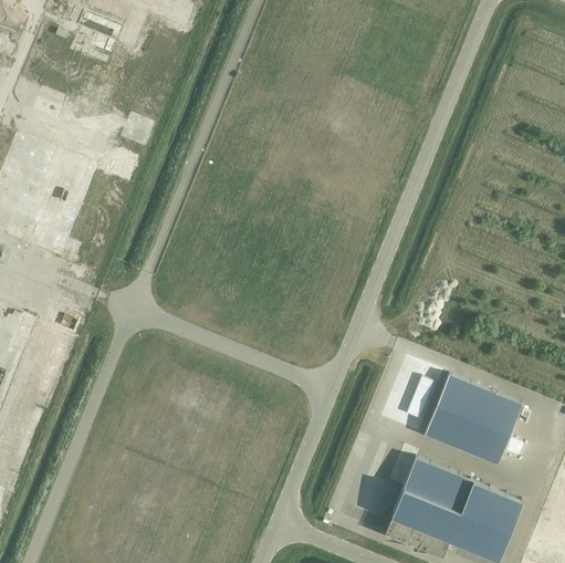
[(96,49),(119,56),(127,31),(132,32),(129,40),(131,40),(128,45),(138,49),(145,28),(81,8),(74,27),(101,34),(96,49)]
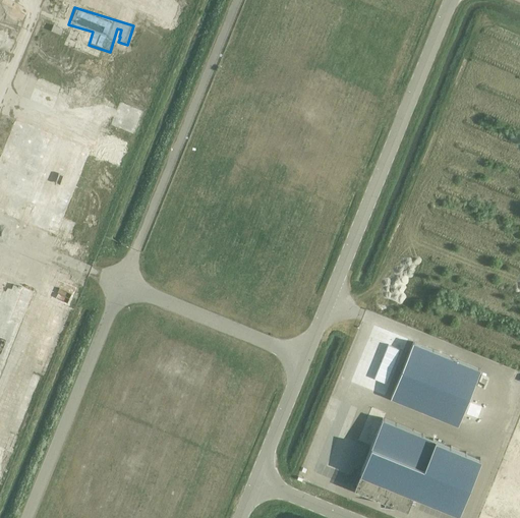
[(61,104),(65,94),(42,85),(38,95),(61,104)]
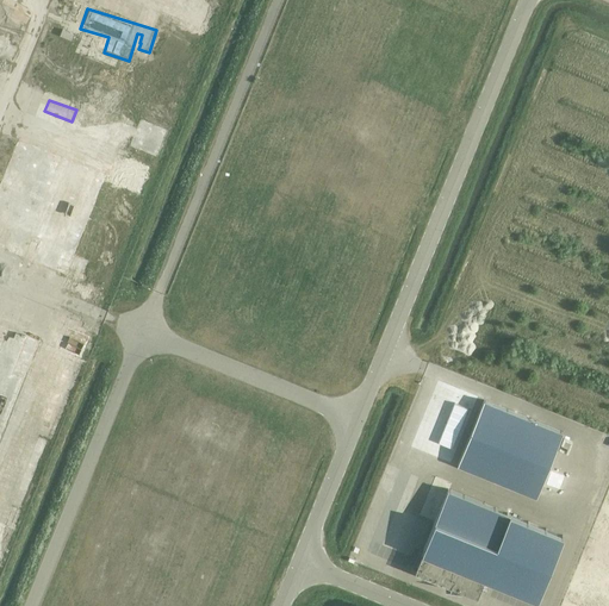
[(145,122),(136,149),(165,160),(174,131),(145,122)]
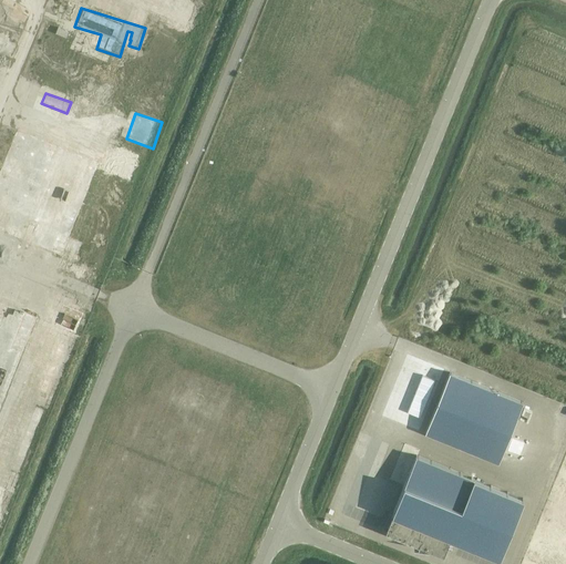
[(12,141),(0,171),(0,236),(61,263),(96,175),(100,167),(16,133),(12,141)]
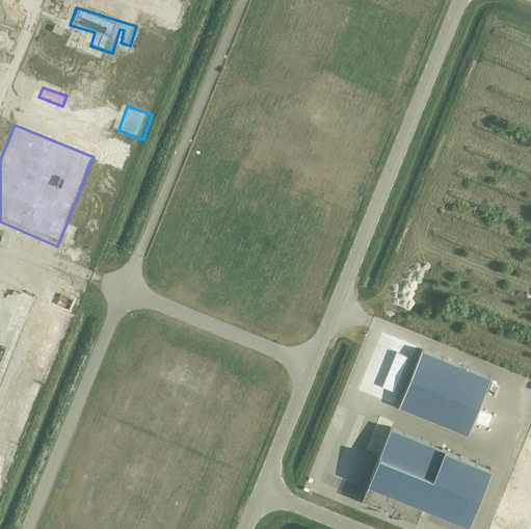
[(52,341),(41,367),(47,370),(52,358),(51,356),(57,343),(52,341)]
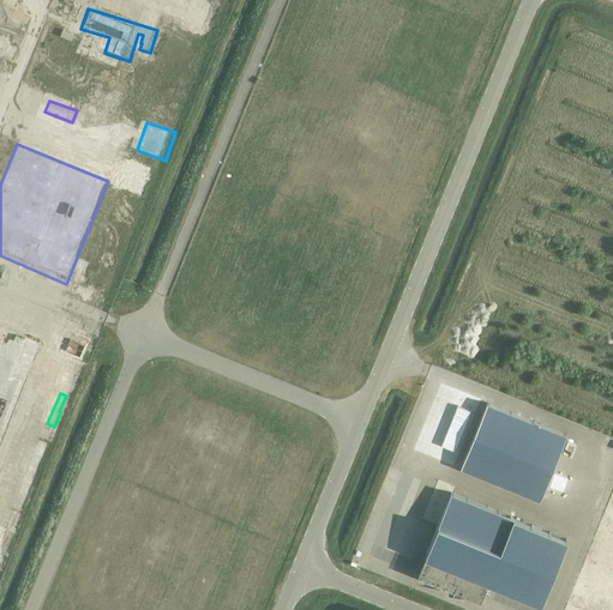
[(460,471),(540,503),(565,439),(486,406),(460,471)]
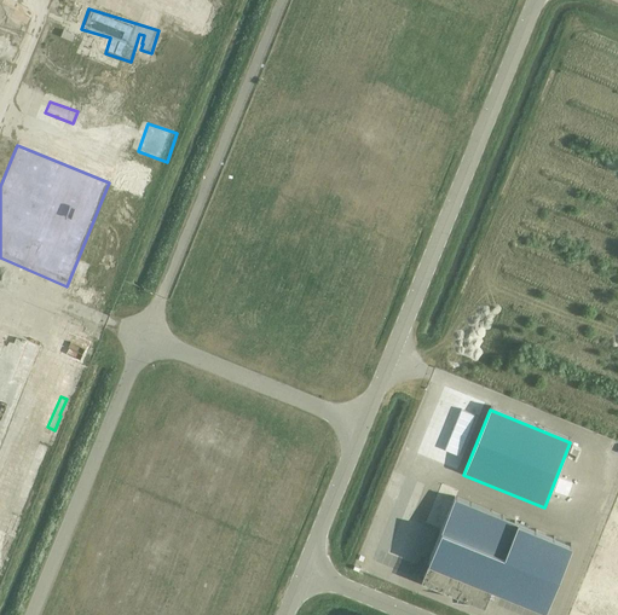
[(457,459),(474,418),(460,413),(444,453),(457,459)]
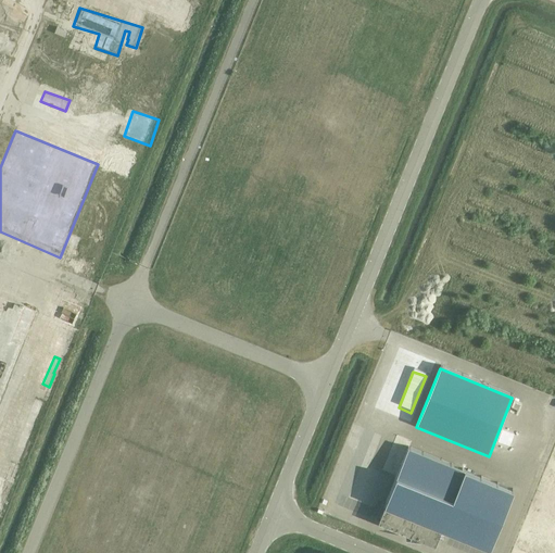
[(513,493),(407,450),(377,525),(434,549),(442,531),(490,551),(513,493)]
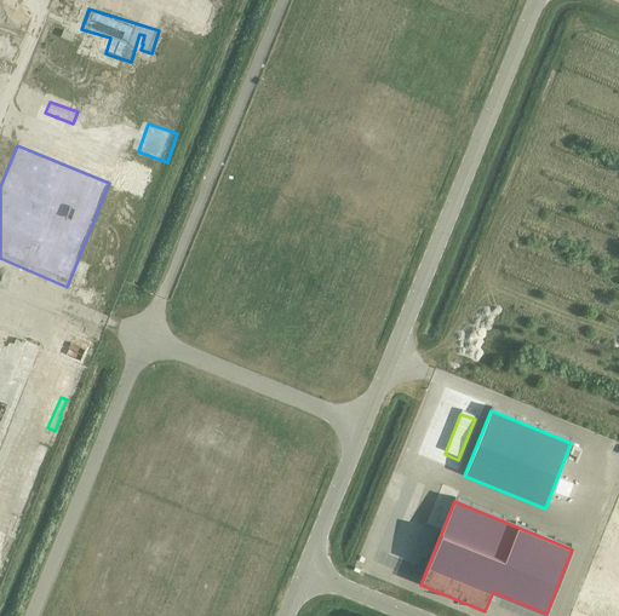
[(0,591),(10,566),(0,562),(0,591)]
